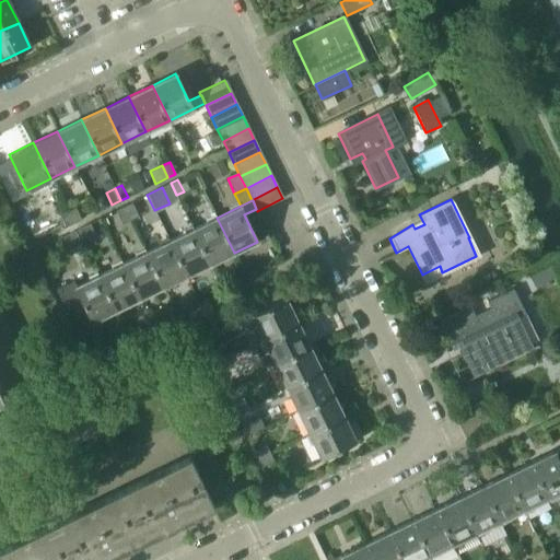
[(130,202),(124,207),(129,219),(137,214),(130,202)]
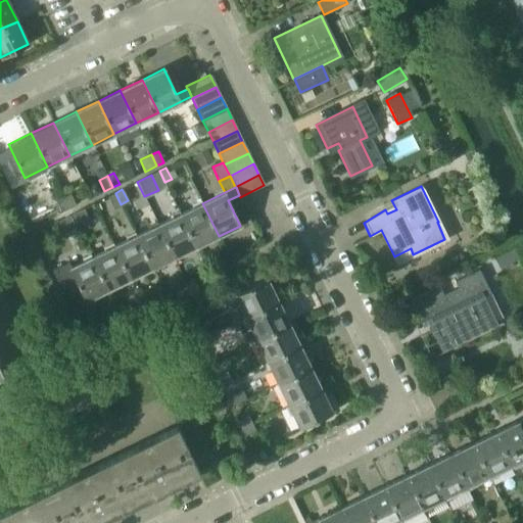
[(121,204),(115,193),(107,196),(112,207),(121,204)]
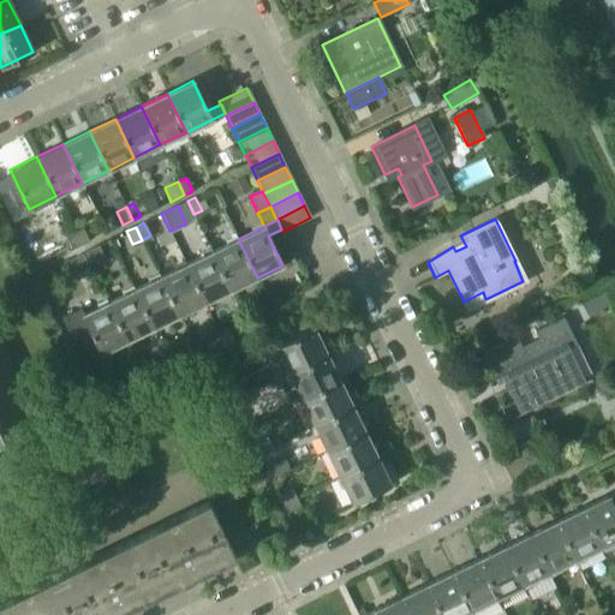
[(82,228),(73,232),(81,245),(88,242),(82,228)]
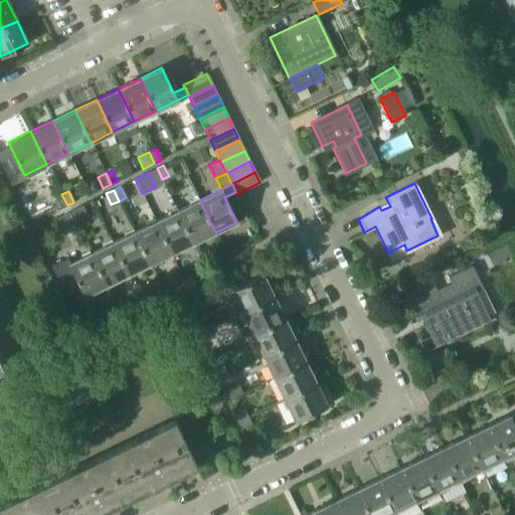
[(54,198),(59,209),(67,205),(61,194),(54,198)]
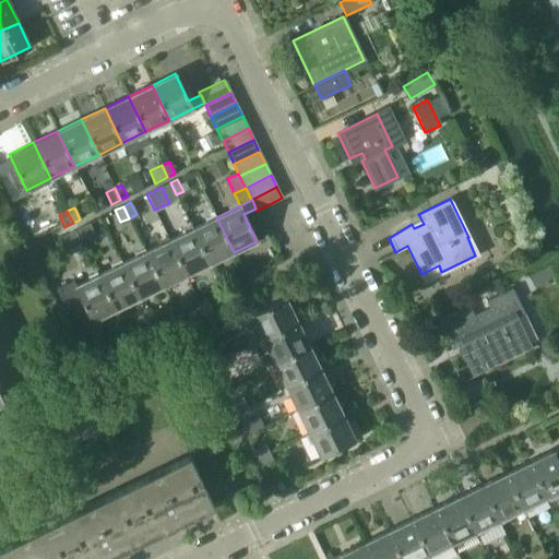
[(216,217),(192,228),(210,264),(234,252),(216,217)]
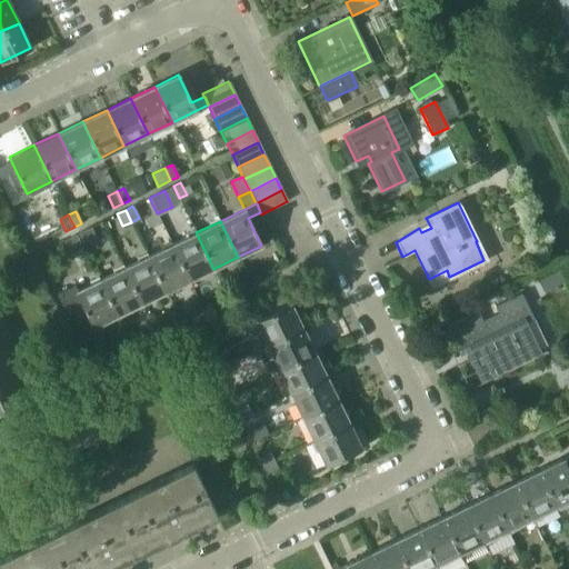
[(196,232),(172,245),(190,280),(213,269),(196,232)]
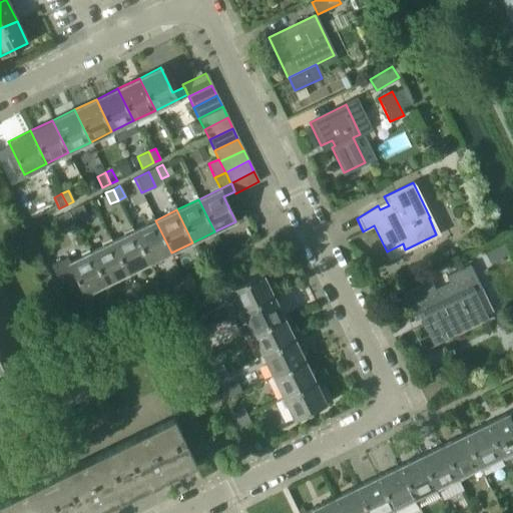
[(155,220),(133,230),(149,264),(171,252),(155,220)]
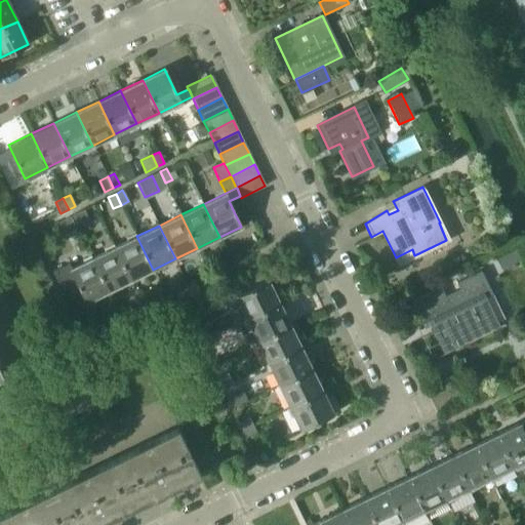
[(136,236),(115,246),(131,280),(153,270),(136,236)]
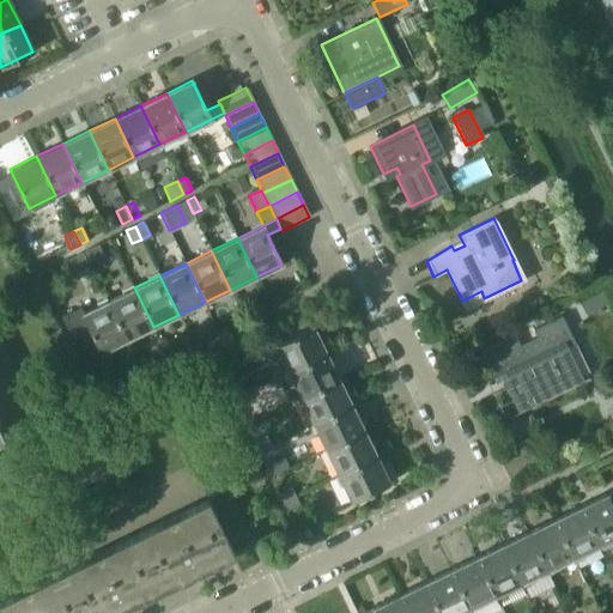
[(134,287),(107,301),(126,340),(153,327),(134,287)]
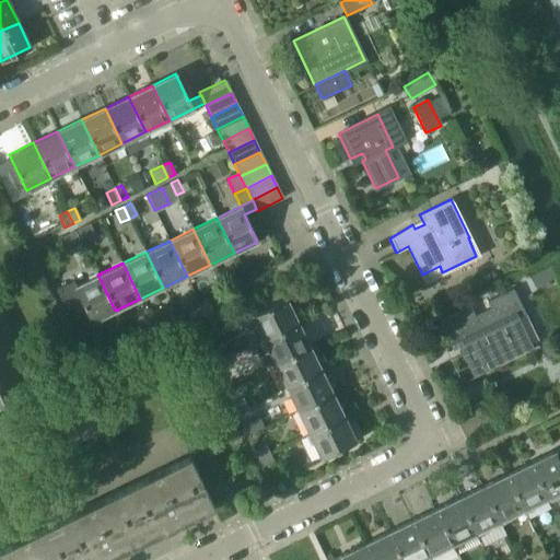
[(97,275),(76,286),(72,280),(55,289),(66,311),(81,303),(91,323),(115,311),(97,275)]
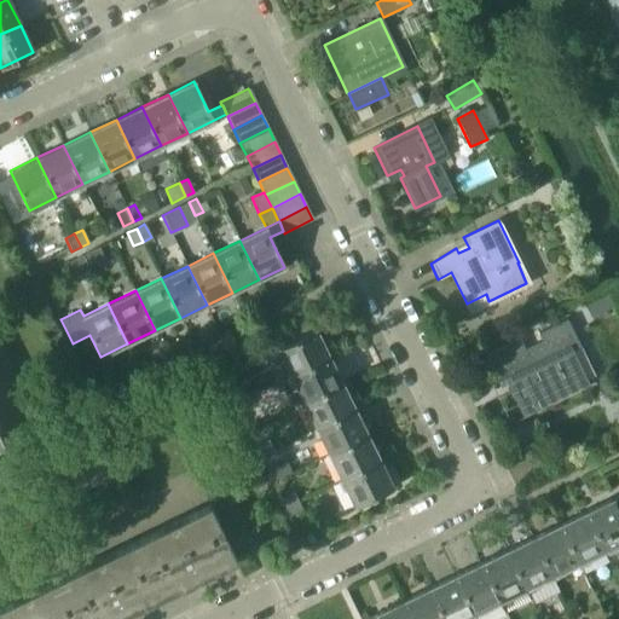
[(518,339),(484,356),(499,387),(507,383),(510,392),(516,389),(527,414),(549,403),(547,399),(586,381),(572,351),(579,347),(565,319),(537,333),(542,341),(524,351),(518,339)]
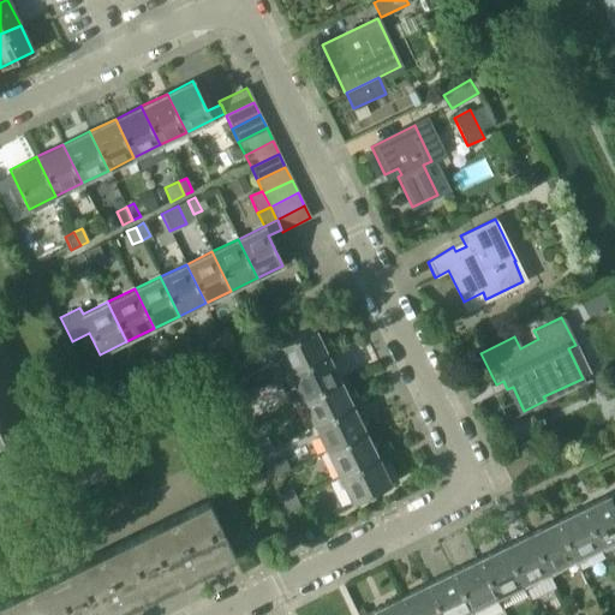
[(314,328),(274,347),(287,374),(327,354),(314,328)]
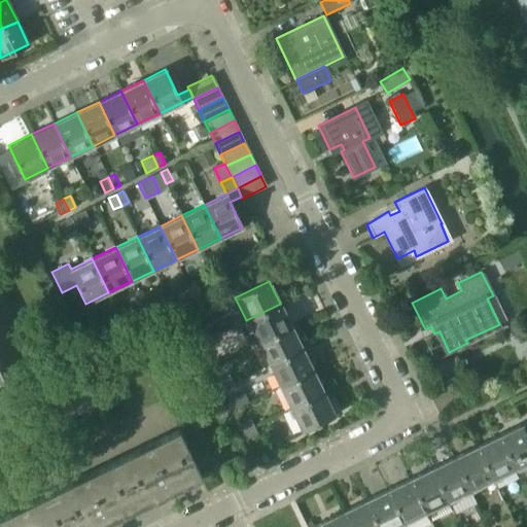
[(280,304),(246,320),(257,343),(290,326),(280,304)]
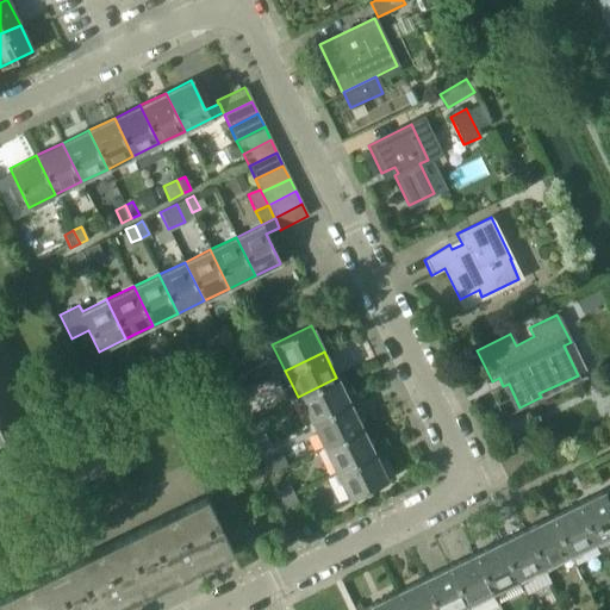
[(336,378),(298,397),(310,422),(348,403),(336,378)]
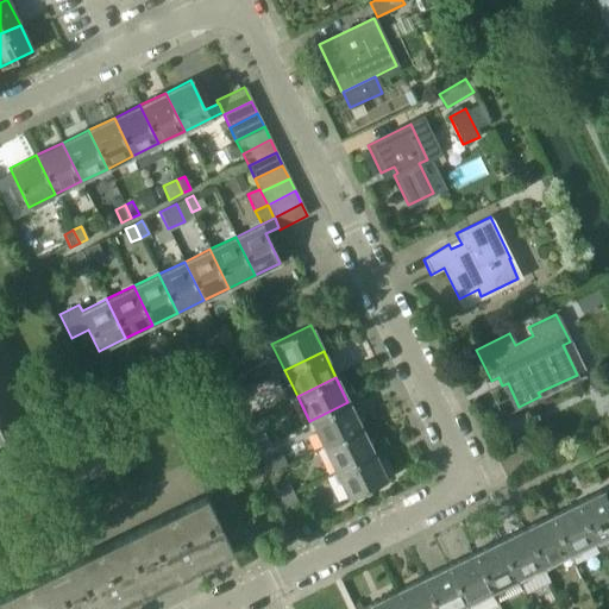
[(238,382),(225,388),(230,397),(243,390),(238,382)]
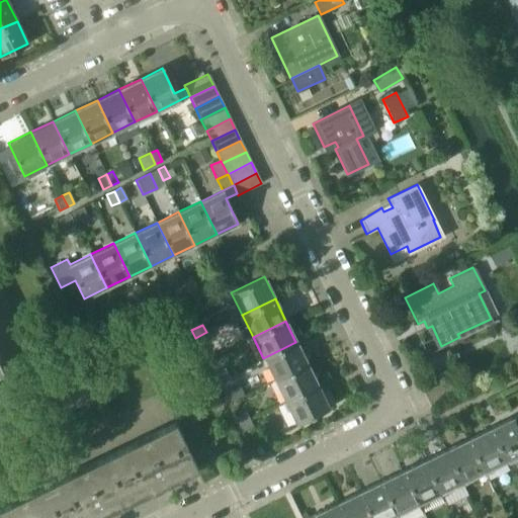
[(206,332),(195,338),(198,345),(209,339),(206,332)]
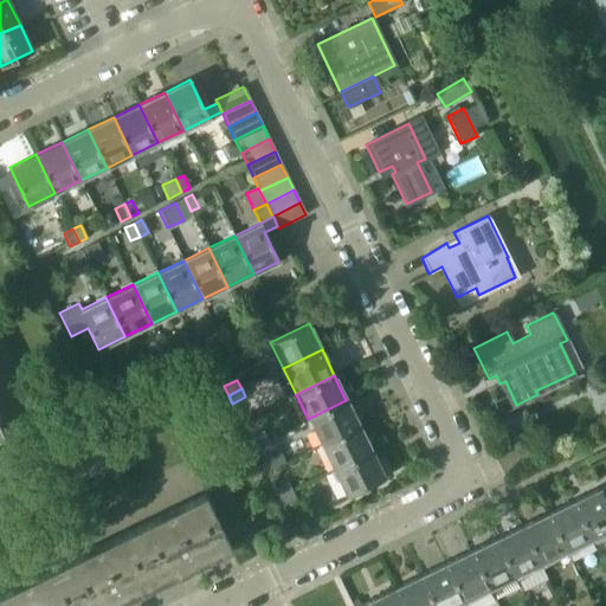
[(605,417),(605,416),(605,414),(597,395),(585,400),(594,419),(597,419),(604,433),(605,431),(605,417)]
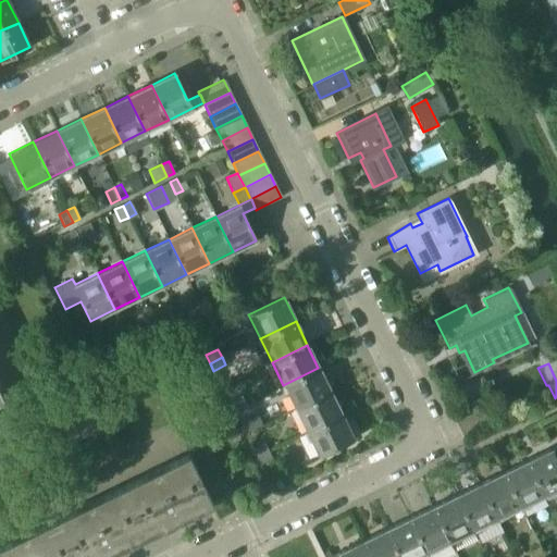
[(318,368),(283,385),(295,409),(330,392),(318,368)]
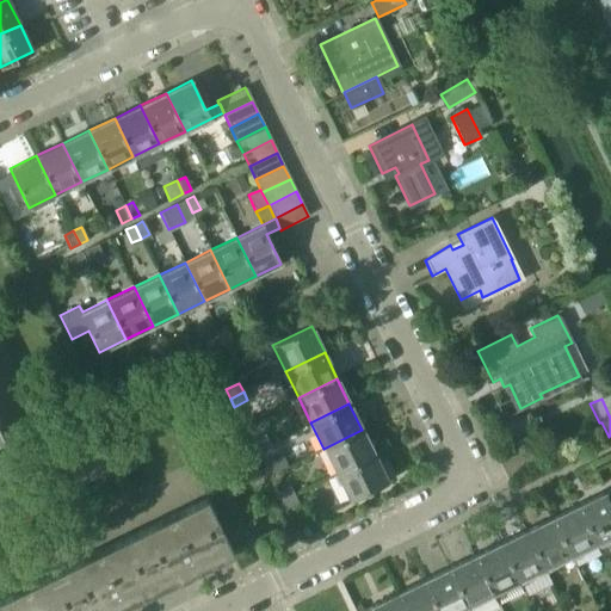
[(362,430),(323,449),(335,474),(375,455),(362,430)]
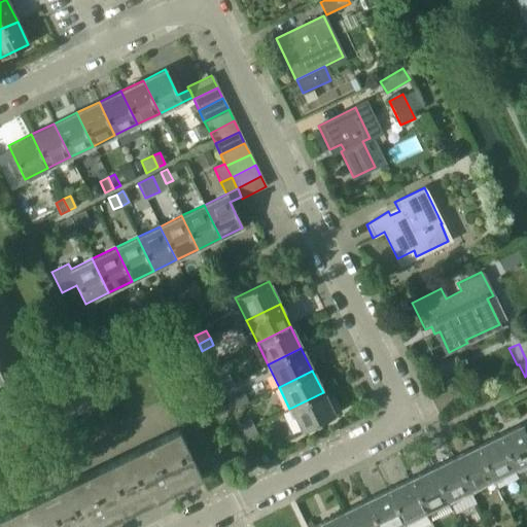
[(227,375),(216,380),(220,388),(232,382),(227,375)]
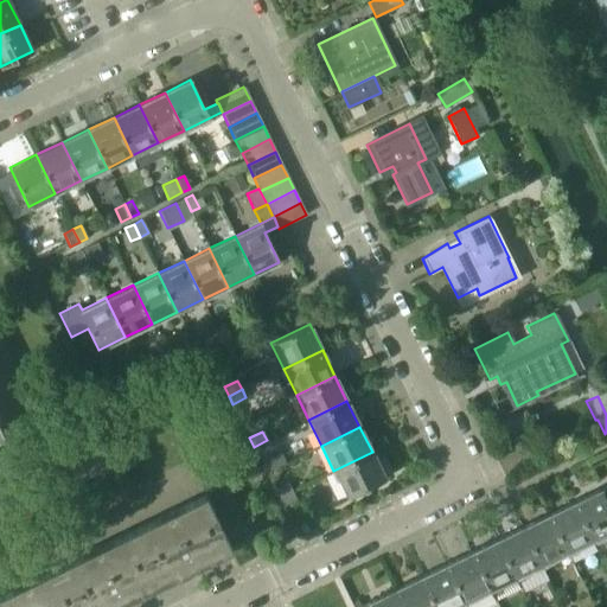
[(267,440),(254,447),(257,455),(270,448),(267,440)]
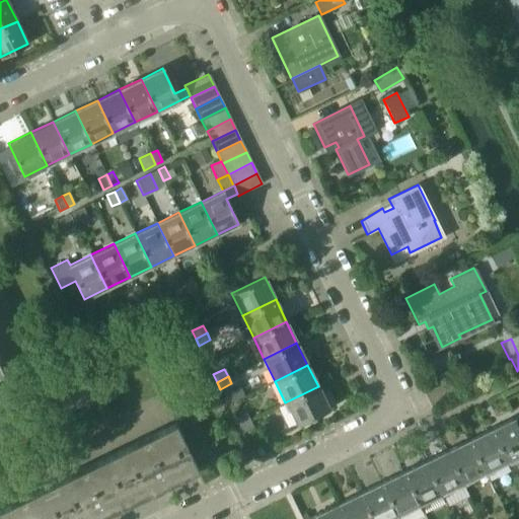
[(318,386),(285,402),(296,425),(328,410),(318,386)]
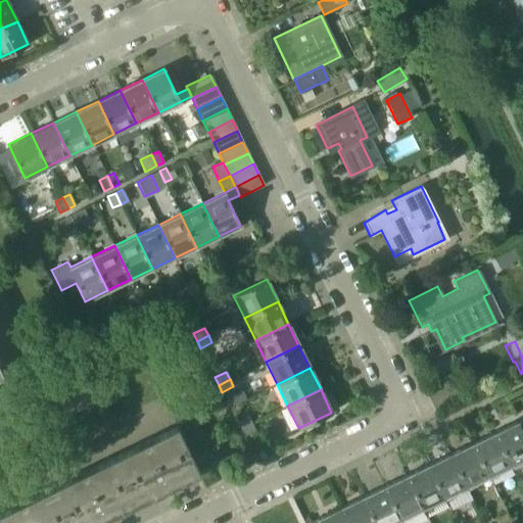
[(247,416),(236,422),(240,429),(251,424),(247,416)]
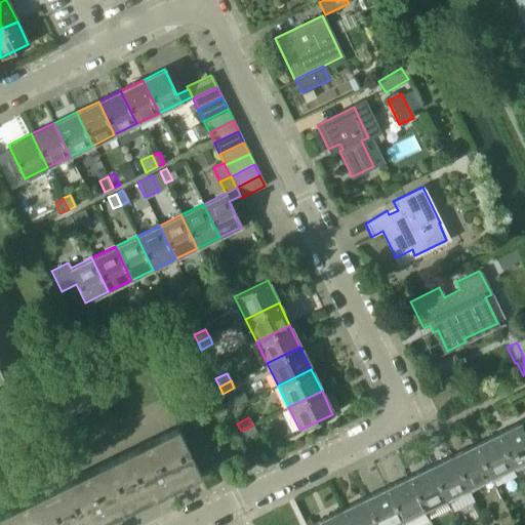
[(524,419),(519,423),(518,423),(496,434),(513,467),(524,460),(524,419)]
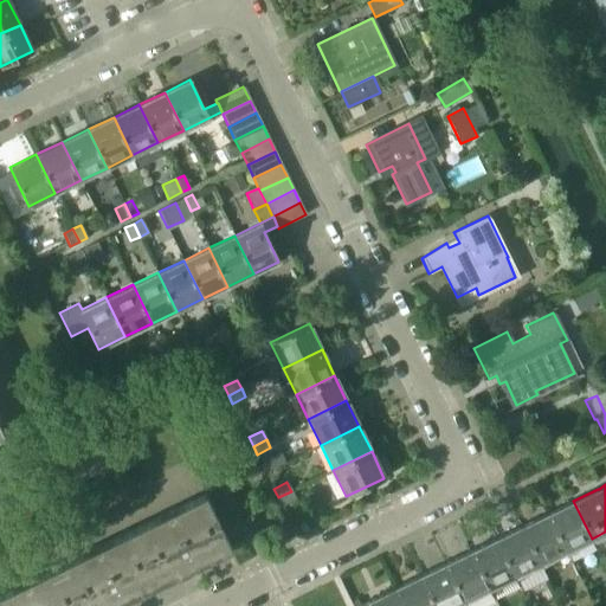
[(291,491),(278,497),(282,505),(295,500),(291,491)]
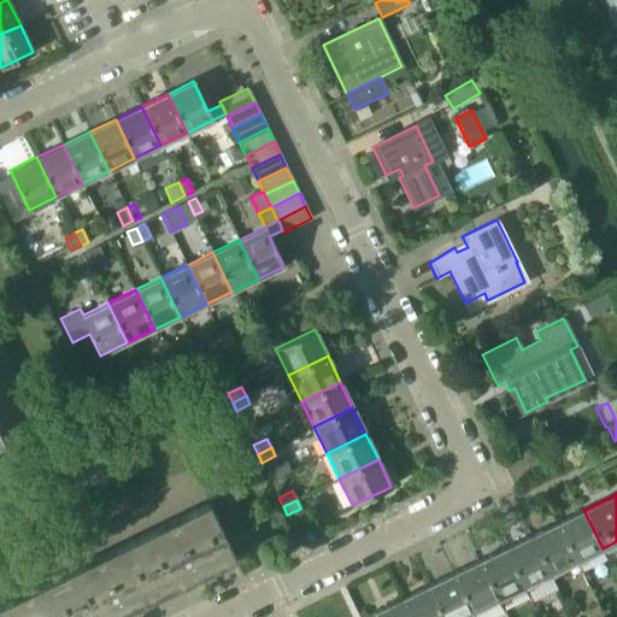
[(234,557),(207,503),(134,539),(160,593),(234,557)]
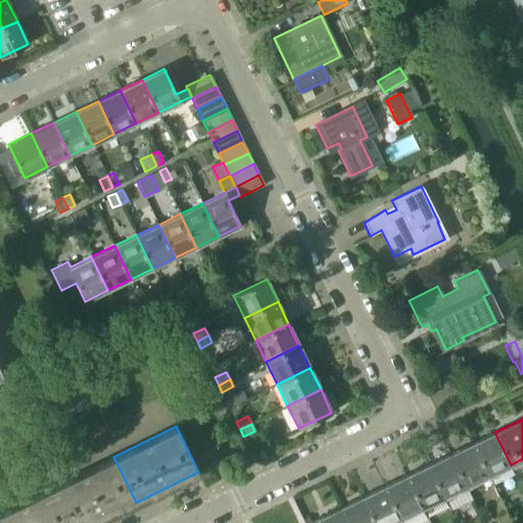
[(494,432),(473,442),(488,476),(511,465),(494,432)]
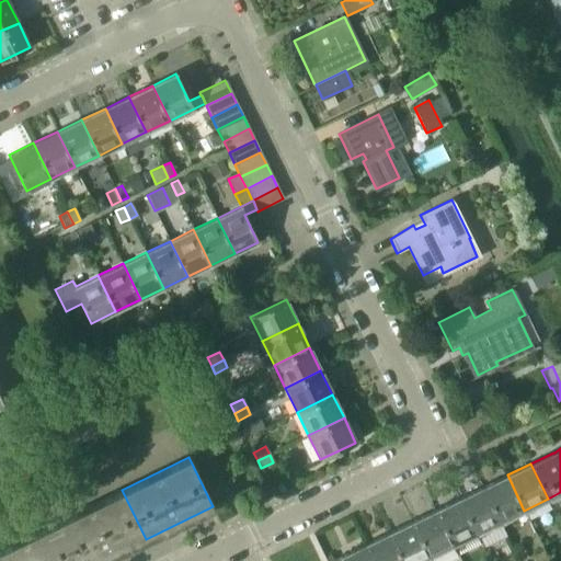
[(507,474),(483,487),(501,522),(524,511),(507,474)]
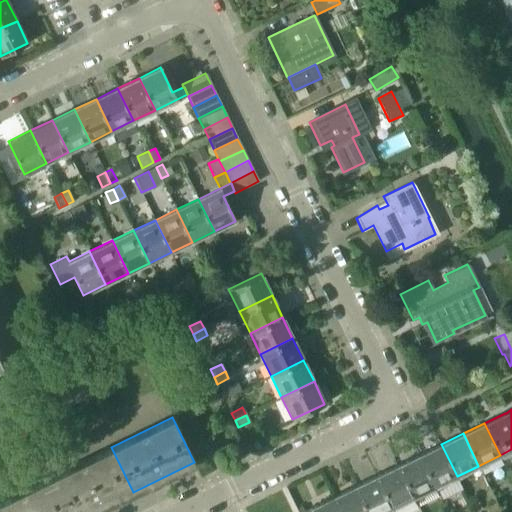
[(441,444),(420,455),(435,487),(457,476),(441,444)]
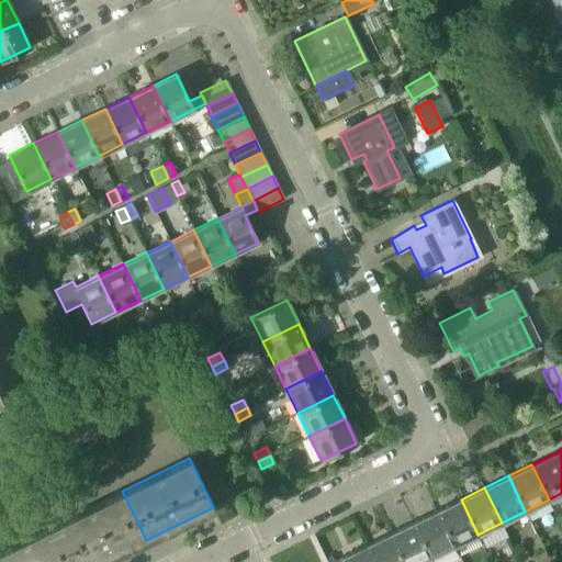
[(122,491),(56,524),(74,561),(101,561),(146,540),(122,491)]
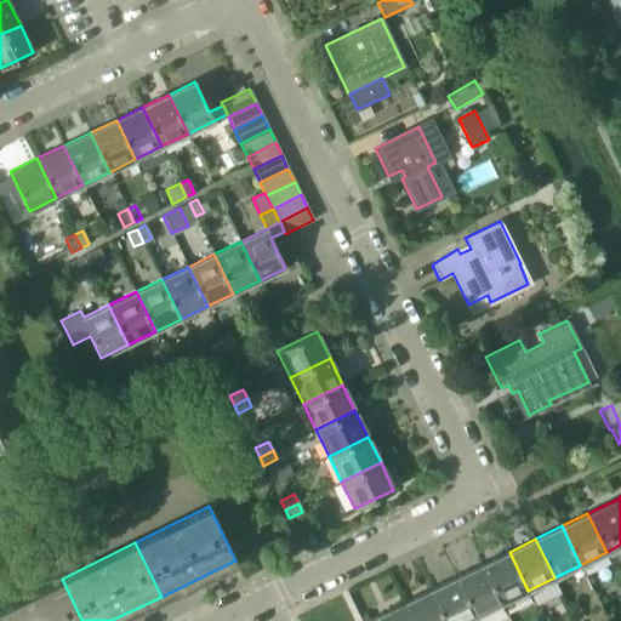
[(510,552),(483,564),(502,603),(528,591),(510,552)]
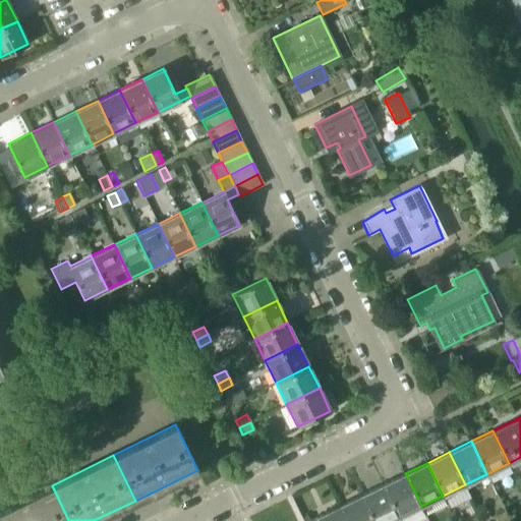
[(405,473),(383,484),(399,517),(421,506),(405,473)]
